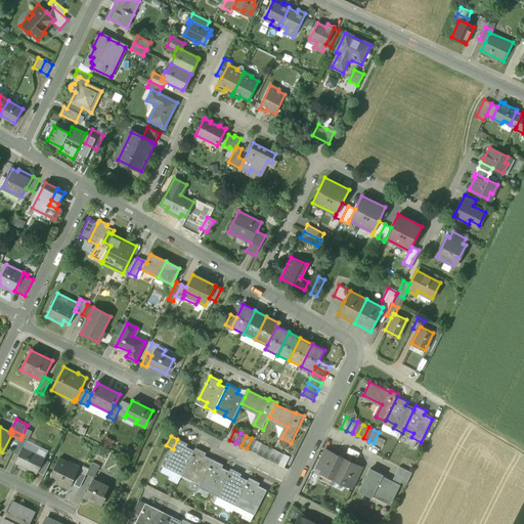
[(20,439),(14,451),(19,454),(24,447),(28,440),(22,437),(20,439)]
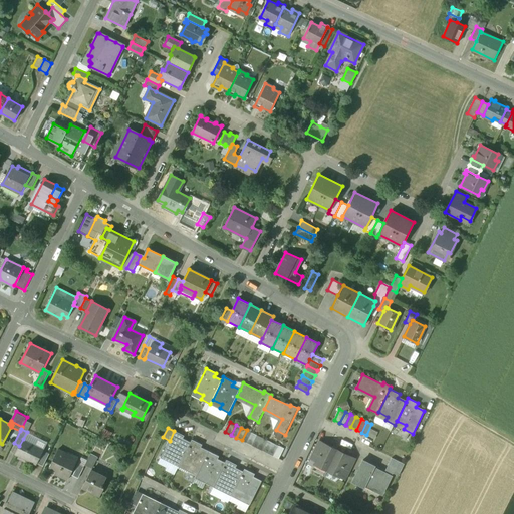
[(247,430),(242,440),(247,443),(252,433),(247,430)]
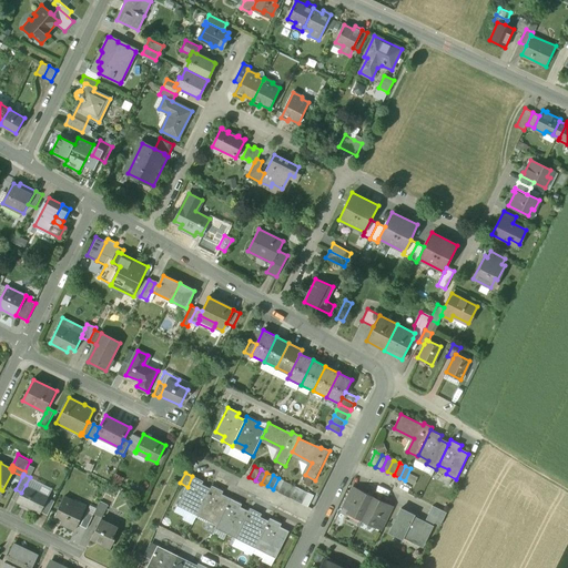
[(203,482),(192,476),(188,487),(180,501),(190,506),(188,510),(198,516),(200,511),(210,490),(202,486),(203,482)]
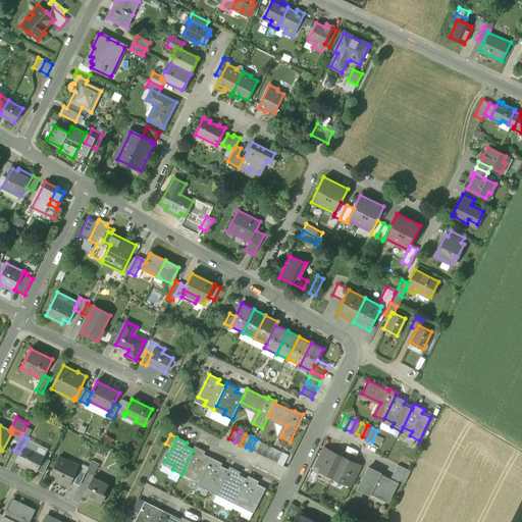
[(262,442),(256,439),(251,450),(257,453),(262,442)]
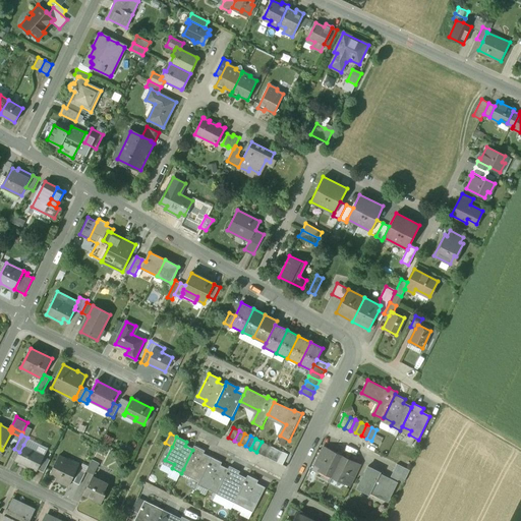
[(262,442),(256,452),(262,454),(267,444),(262,442)]
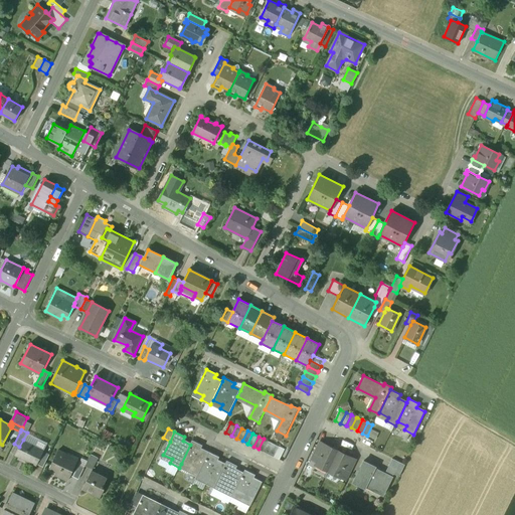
[(270,442),(264,439),(259,449),(264,452),(270,442)]
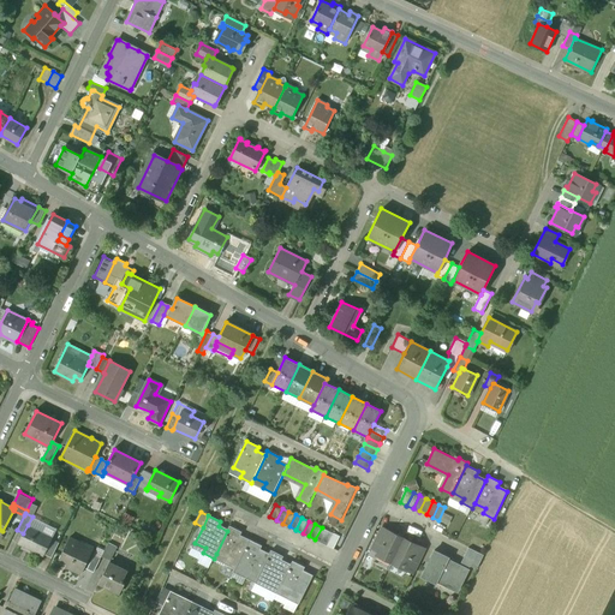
[(28,525),(23,533),(18,543),(45,555),(46,554),(53,538),(53,537),(28,525)]
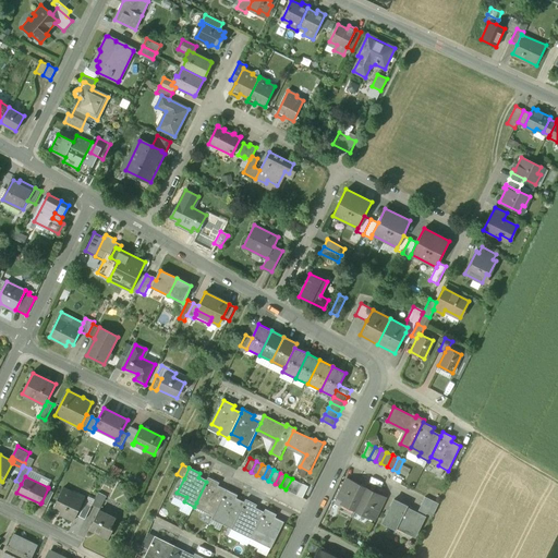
[(206,482),(196,502),(206,507),(204,511),(214,517),(215,514),(226,492),(217,487),(219,483),(208,477),(206,482)]
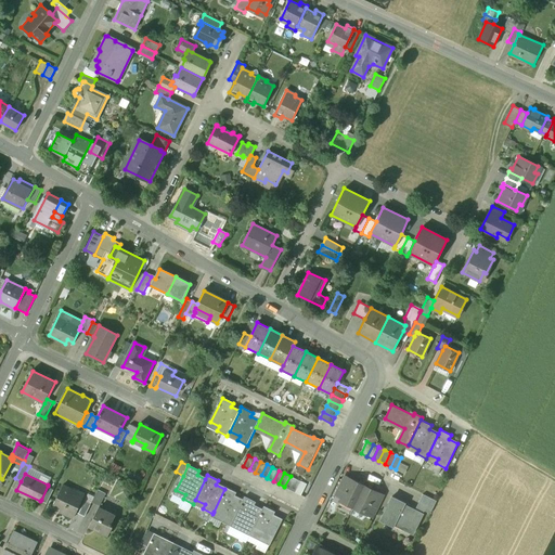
[(296,479),(291,476),(284,487),(291,490),(296,479)]
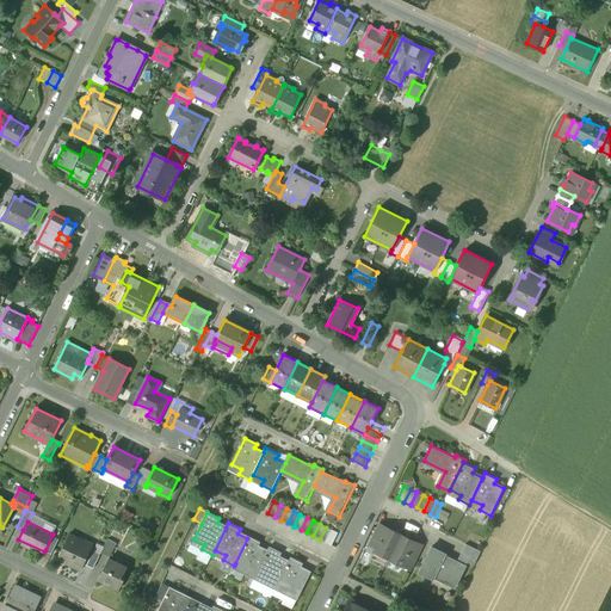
[(378,525),(369,544),(376,549),(386,529),(378,525)]
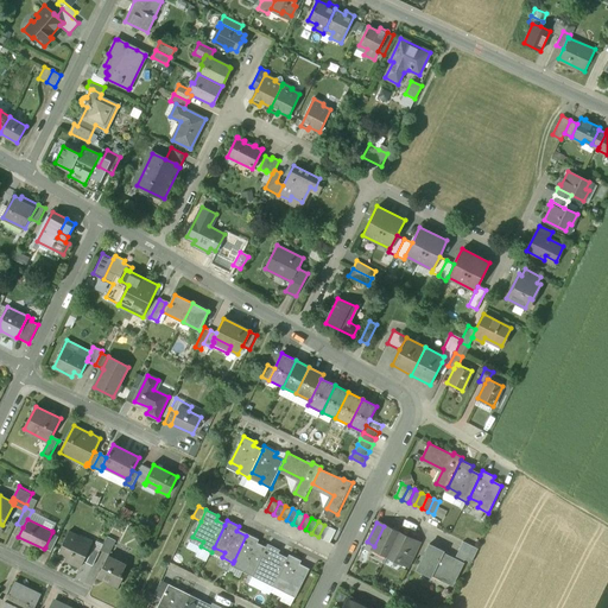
[(324,525),(318,537),(324,539),(330,527),(324,525)]
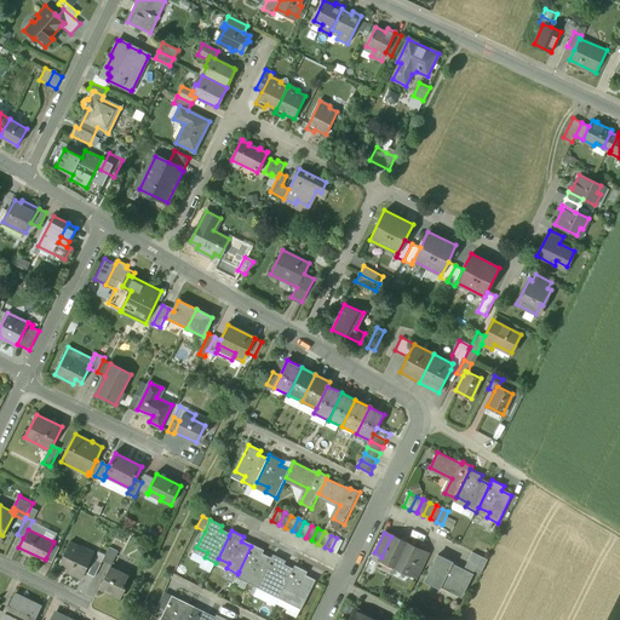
[(407,543),(392,535),(391,537),(382,557),(380,560),(395,567),(407,543)]
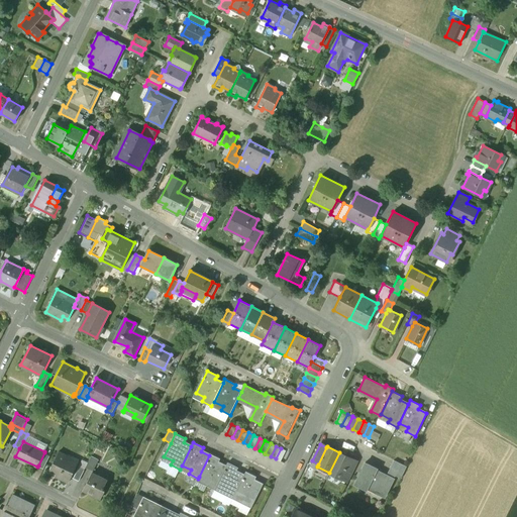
[(281,448),(276,458),(282,461),(287,451),(282,448),(281,448)]
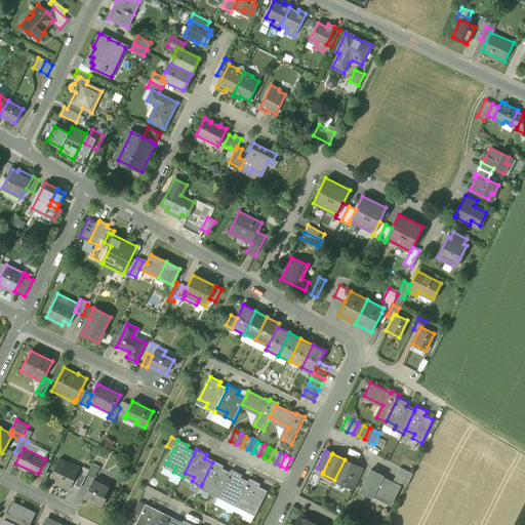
[(45,459),(39,473),(44,476),(51,462),(45,459)]
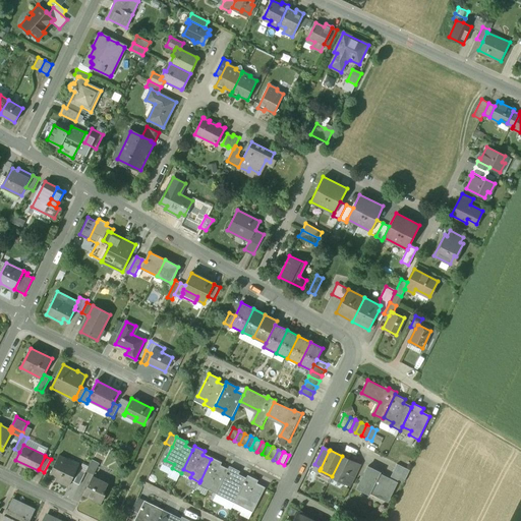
[(79,465),(59,456),(52,471),(59,474),(56,480),(69,487),(79,465)]
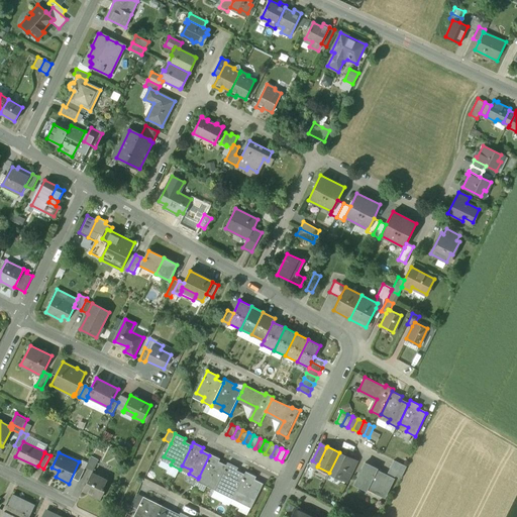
[(352,458),(339,452),(329,473),(342,479),(343,477),(351,460),(352,458)]
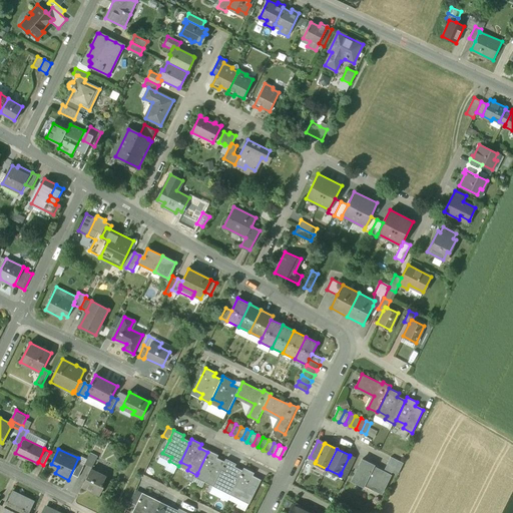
[(218,455),(208,450),(207,452),(197,473),(206,478),(204,482),(213,486),(215,482),(224,463),(216,459),(218,455)]
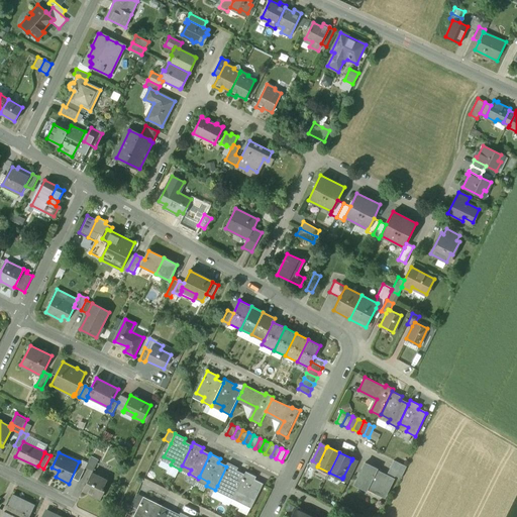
[(99,460),(91,456),(86,468),(93,471),(99,460)]
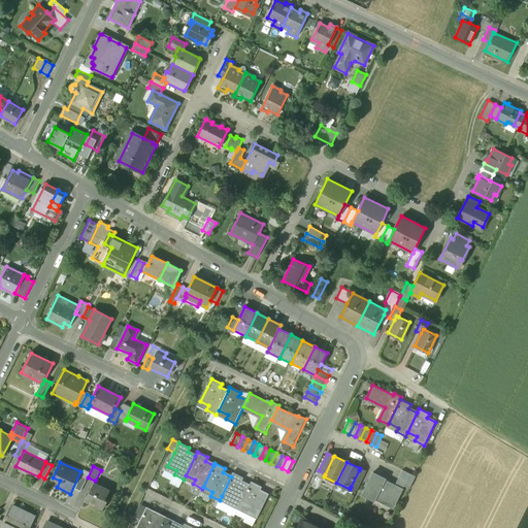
[(359,470),(351,487),(357,490),(365,473),(359,470)]
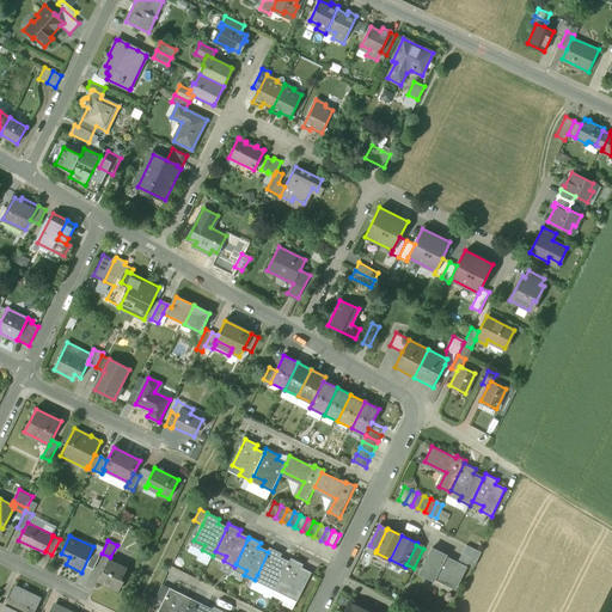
[(482,552),(467,545),(458,563),(466,567),(469,563),(475,565),(482,552)]
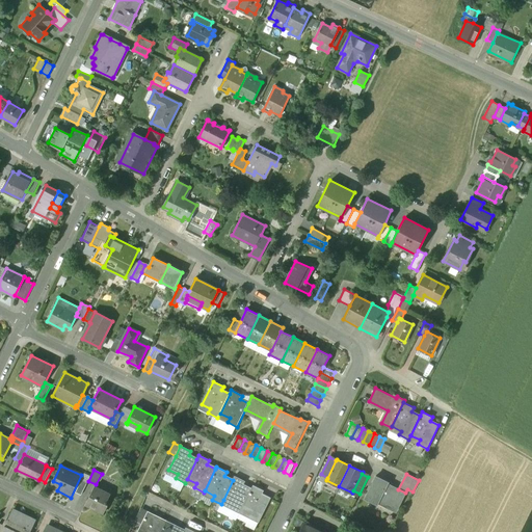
[(245,481),(235,476),(233,480),(223,500),(233,504),(231,508),(240,513),(242,509),(251,489),(243,485),(245,481)]
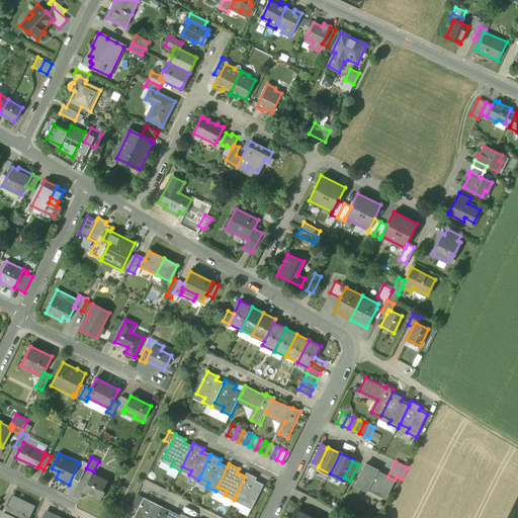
[(387,477),(377,471),(377,470),(366,464),(356,486),(367,491),(368,491),(385,499),(395,480),(387,477)]
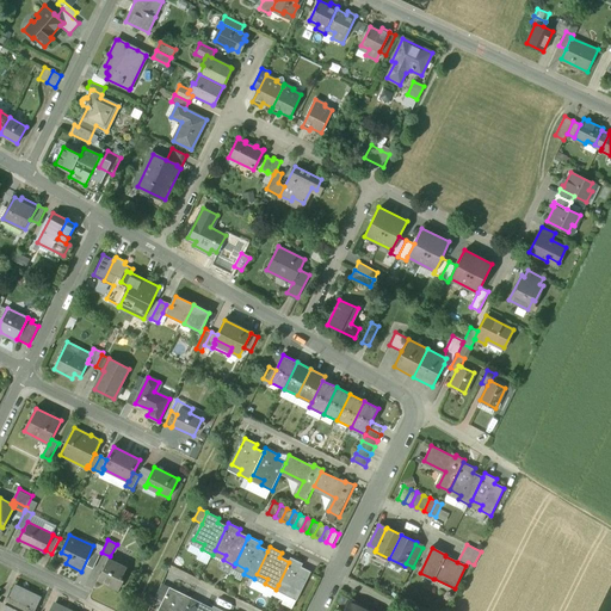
[(94,553),(87,566),(93,569),(100,555),(94,553)]
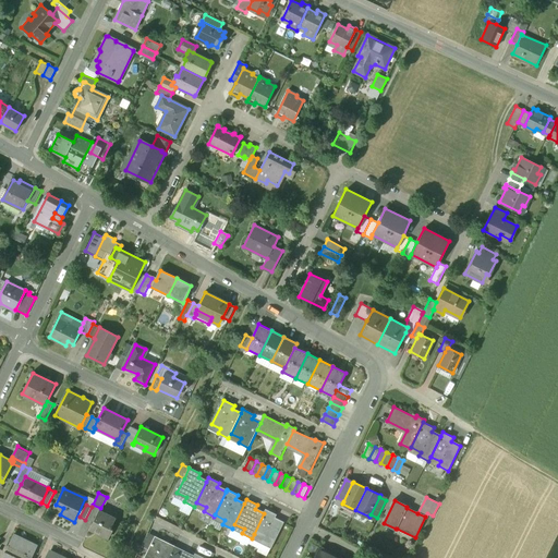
[(264,513),(254,534),(264,538),(262,543),(271,548),(283,523),(275,519),(277,514),(266,509),(264,513)]
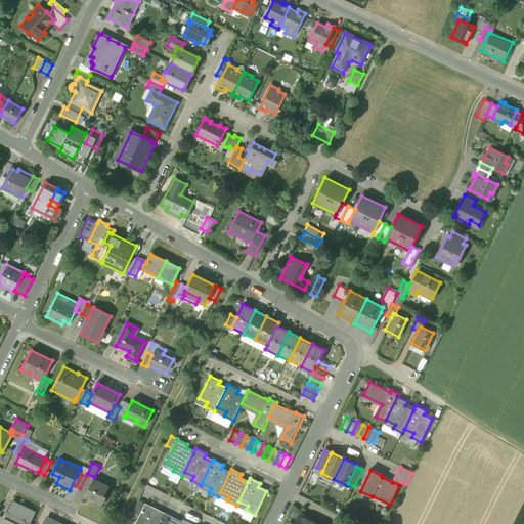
[(106,488),(93,481),(93,480),(92,480),(84,496),(85,497),(85,496),(92,499),(92,500),(101,506),(106,496),(104,496),(108,488),(107,487),(106,488)]
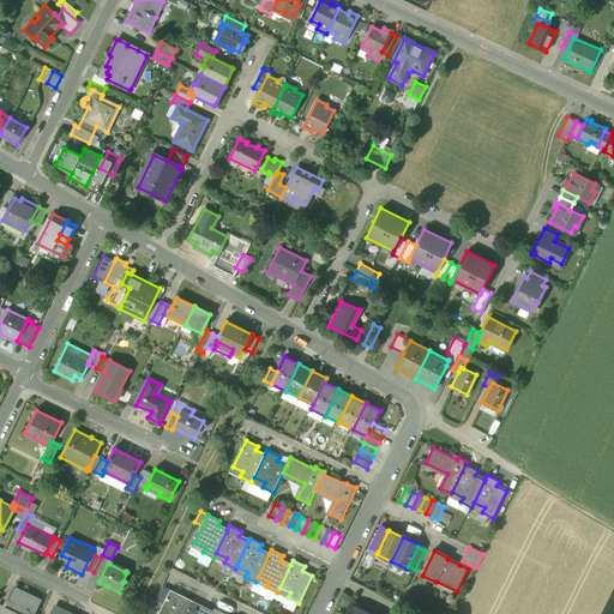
[(34,613),(41,600),(16,588),(4,609),(1,613),(34,613)]
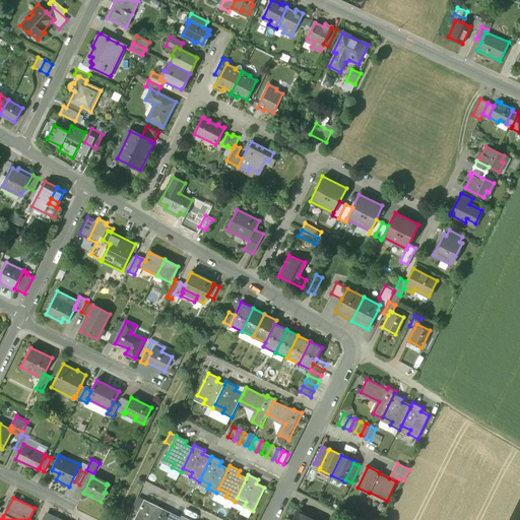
[(145,501),(134,519),(156,519),(161,512),(153,508),(154,505),(145,501)]
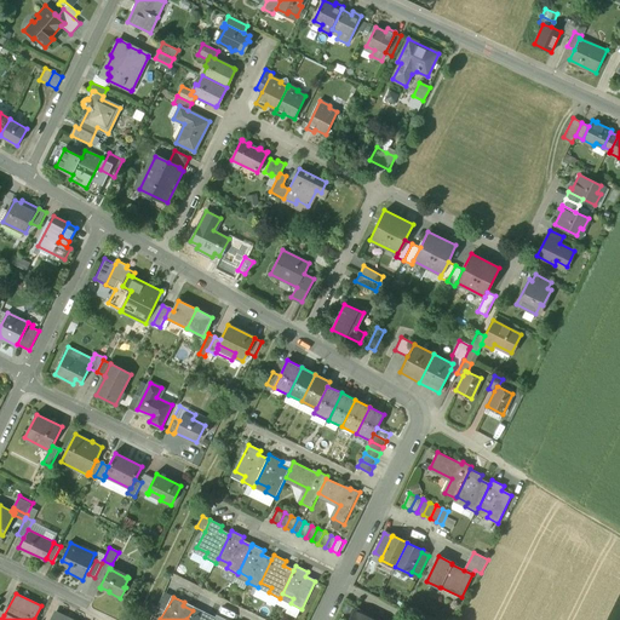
[(151,603),(147,612),(153,614),(158,606),(151,603)]
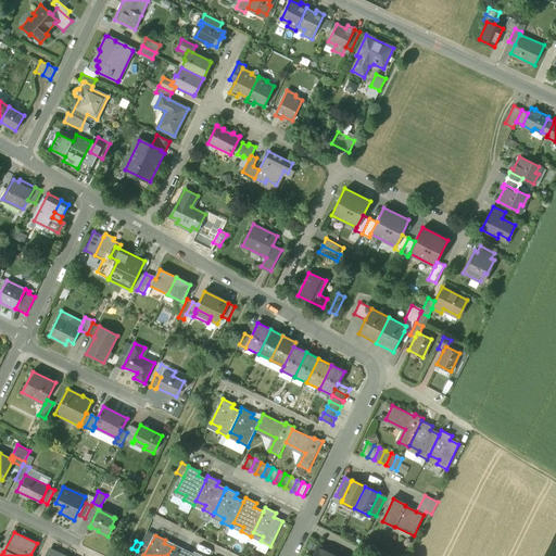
[(185,550),(174,544),(173,547),(167,555),(190,555),(184,553),(185,550)]
